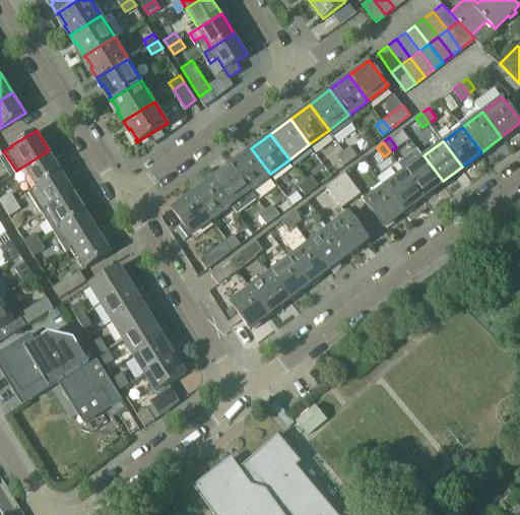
[(349,144),(343,149),(350,158),(358,153),(349,144)]
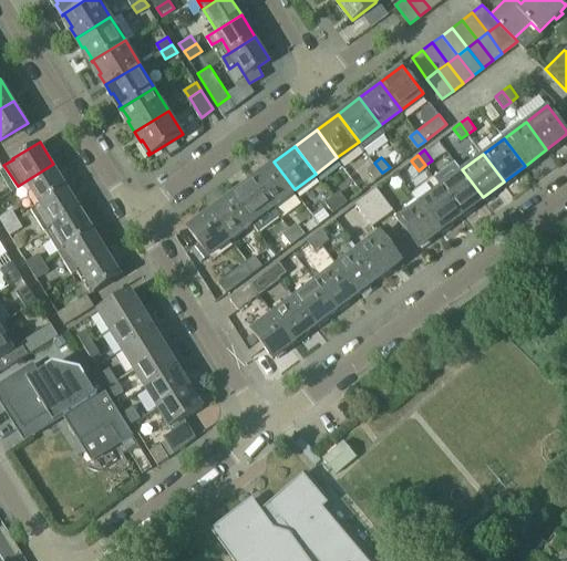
[(274,162),(253,178),(274,206),(295,189),(274,162)]
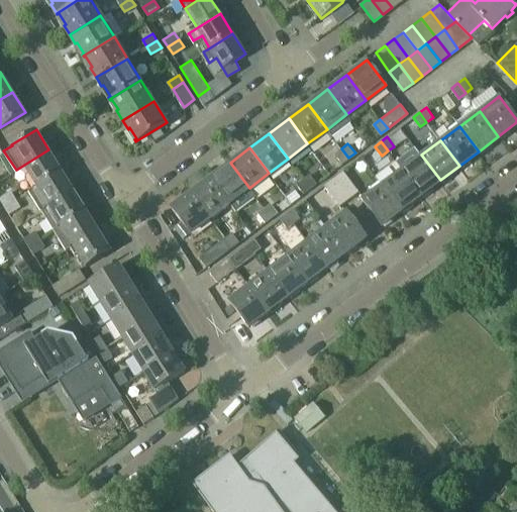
[(348,158),(341,148),(335,154),(342,163),(348,158)]
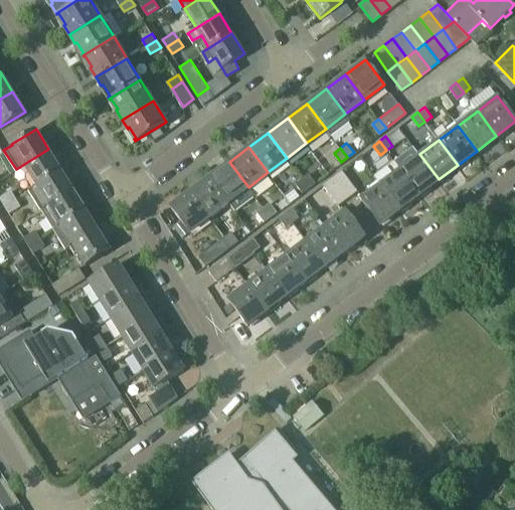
[(24,164),(36,184),(60,169),(48,149),(24,164)]
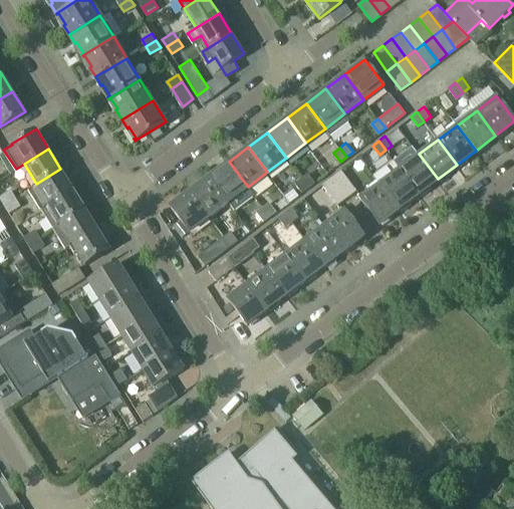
[(419,154),(400,169),(419,194),(438,179),(419,154)]
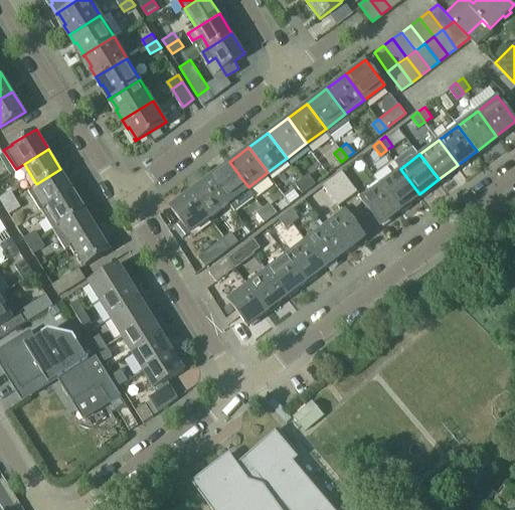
[(229,162),(210,176),(228,201),(248,187),(229,162)]
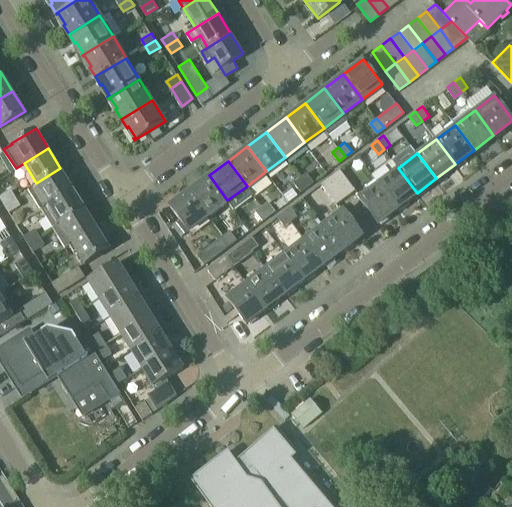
[(41,207),(48,203),(72,187),(60,168),(36,183),(29,187),(41,207)]
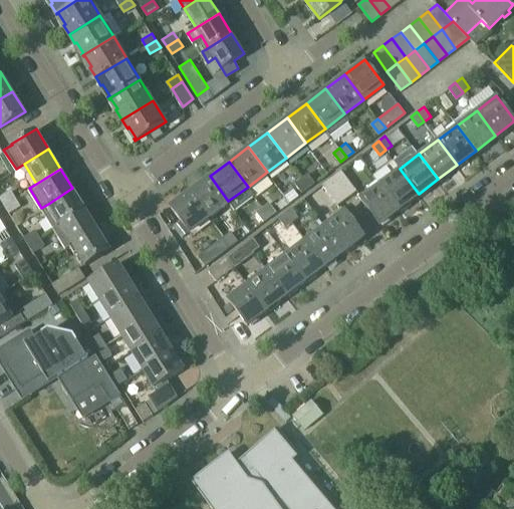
[(341,169),(331,176),(347,197),(356,189),(341,169)]
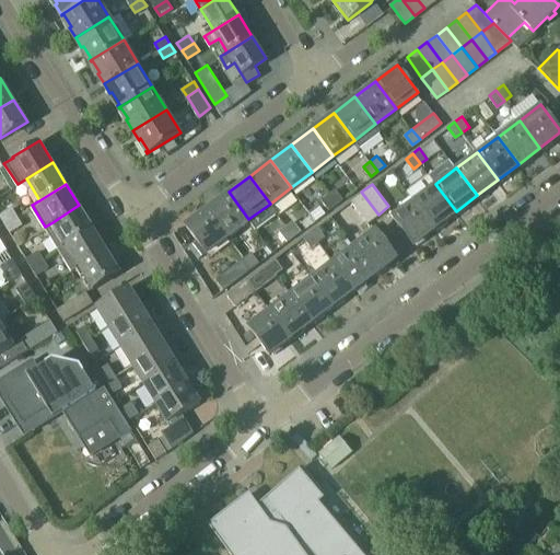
[(435,184),(415,199),(435,227),(456,211),(435,184)]
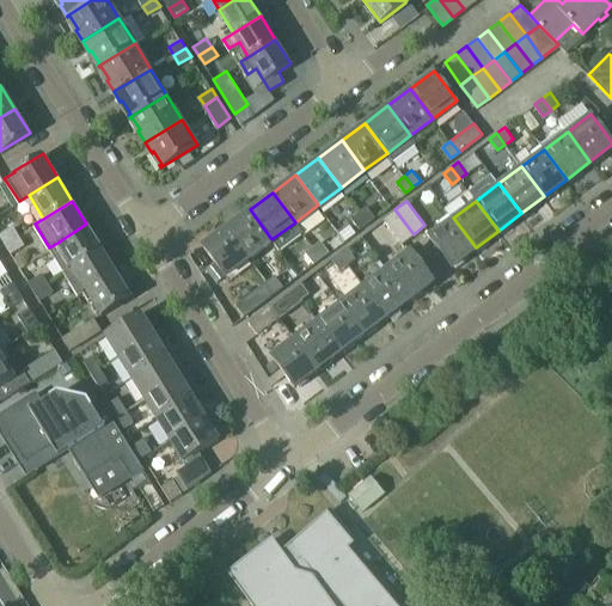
[(365,204),(357,210),(366,221),(373,216),(365,204)]
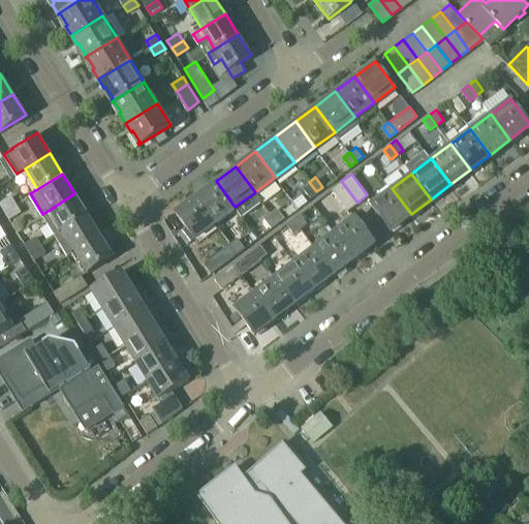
[(216,181),(195,196),(215,222),(235,207),(216,181)]
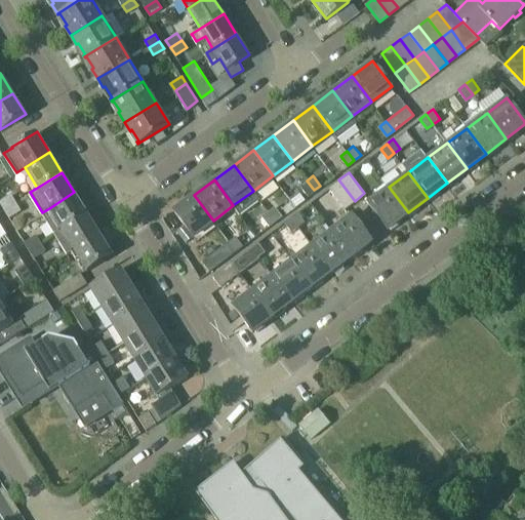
[(355,201),(338,180),(329,187),(345,208),(355,201)]
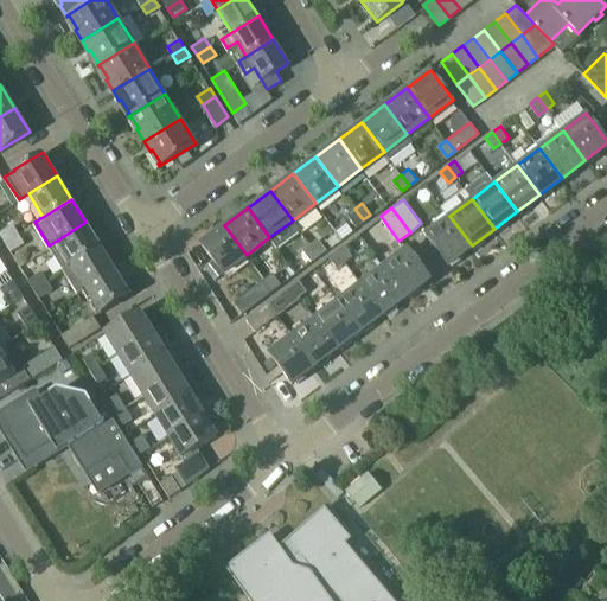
[(363,219),(355,209),(347,215),(356,225),(363,219)]
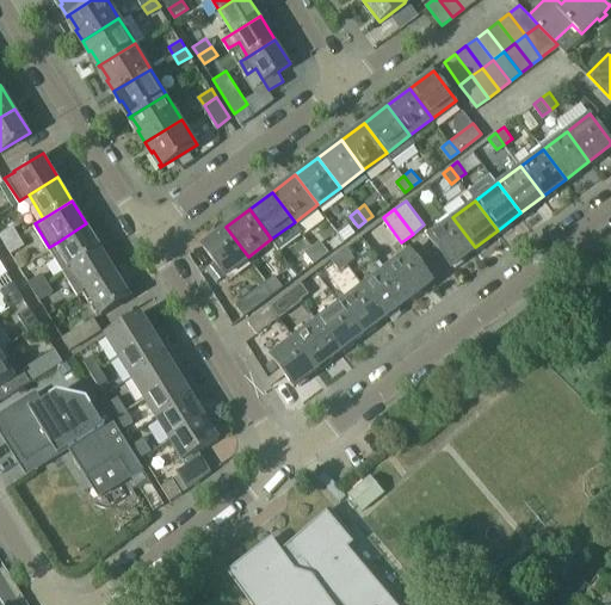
[(475,247),(452,217),(429,235),(451,265),(475,247)]
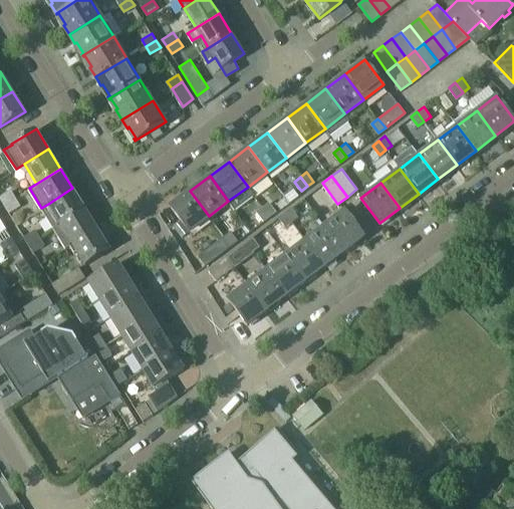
[(48,204),(60,223),(84,208),(72,188),(48,204)]
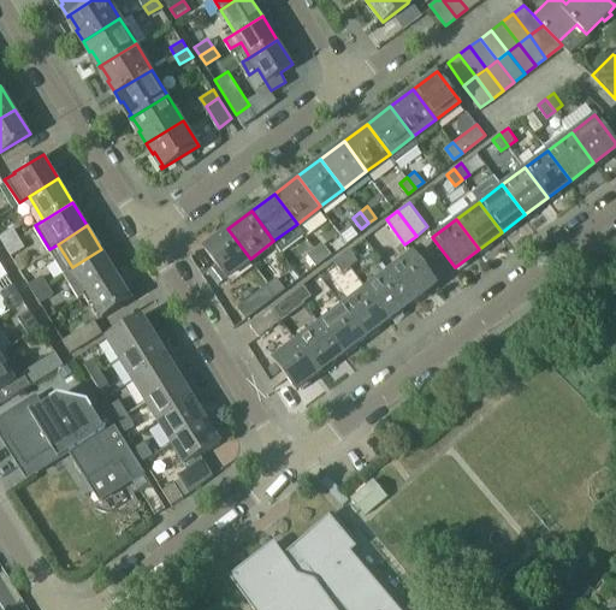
[(0,234),(0,236),(5,244),(18,236),(12,227),(0,234)]
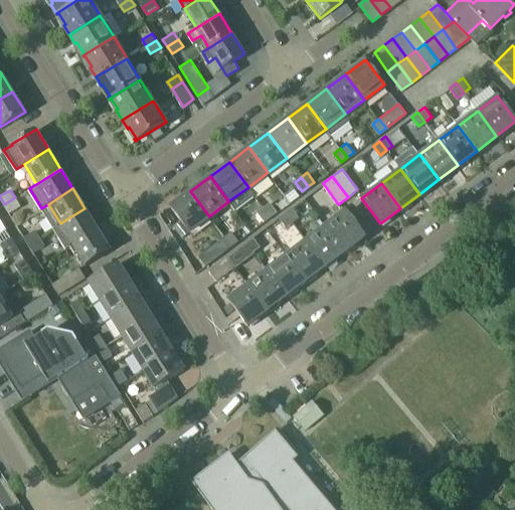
[(209,216),(190,191),(171,206),(190,231),(209,216)]
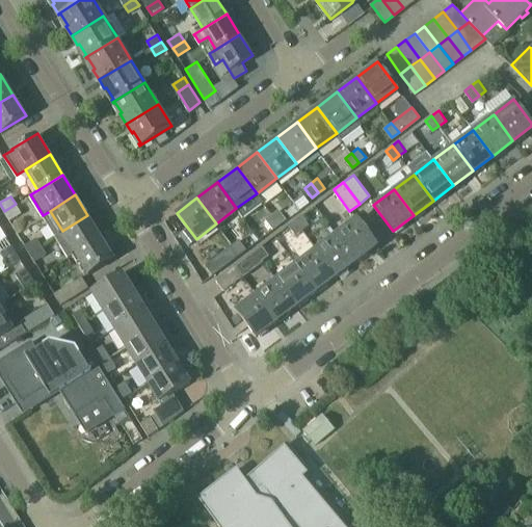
[(16,204),(4,211),(8,218),(20,211),(16,204)]
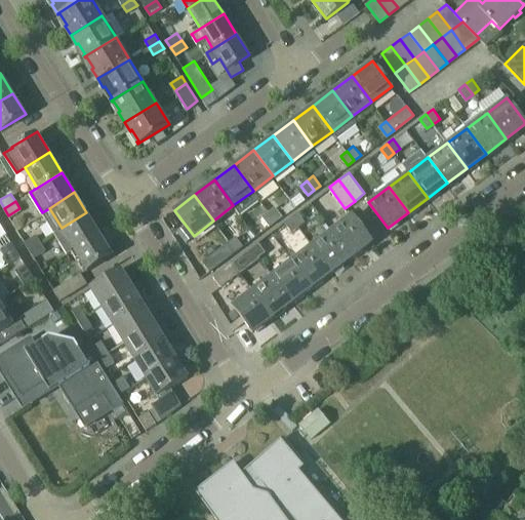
[(274,205),(268,210),(275,220),(281,214),(274,205)]
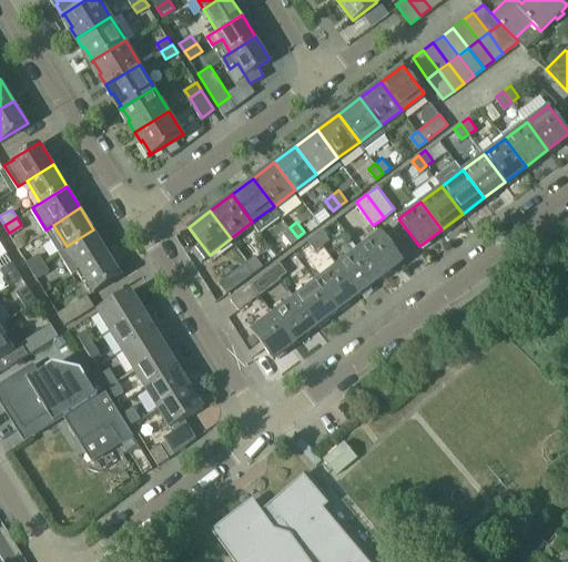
[(371,239),(358,248),(379,276),(402,259),(376,225),(365,234),(371,239)]
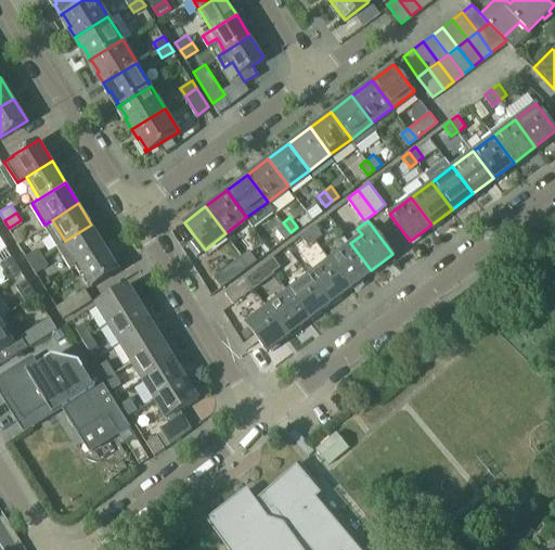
[(291,232),(283,222),(275,228),(283,238),(291,232)]
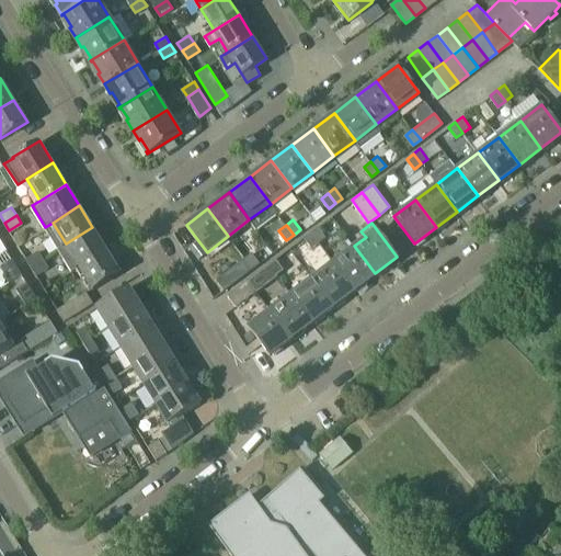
[(317,226),(310,230),(318,241),(325,236),(317,226)]
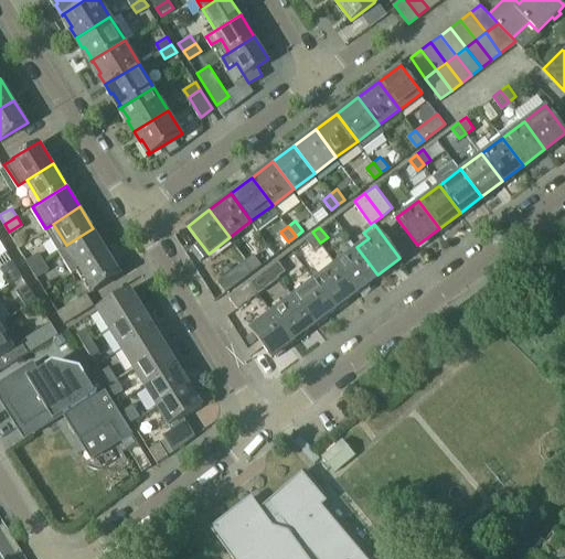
[(72,271),(80,267),(107,250),(93,228),(66,245),(59,249),(72,271)]
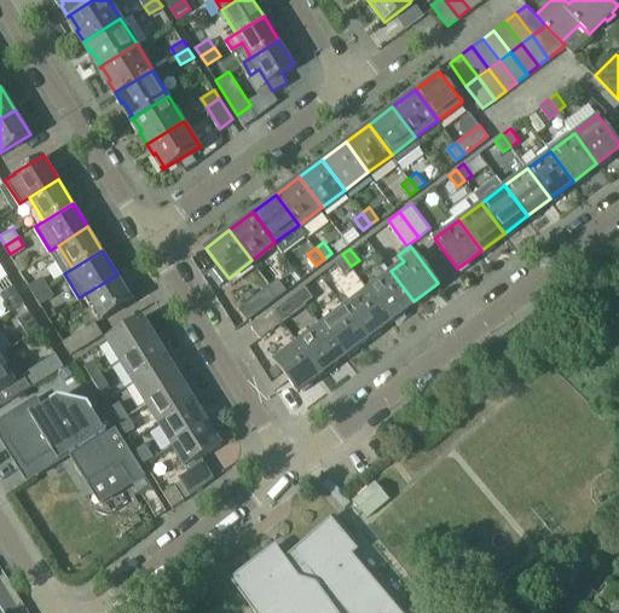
[(351,266),(342,254),(335,260),(343,272),(351,266)]
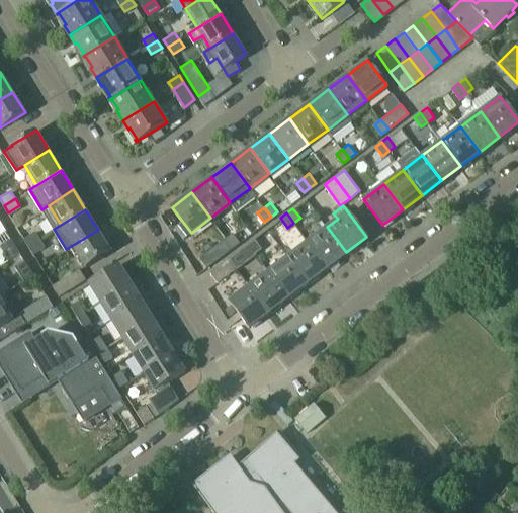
[(182,222),(176,227),(183,236),(189,231),(182,222)]
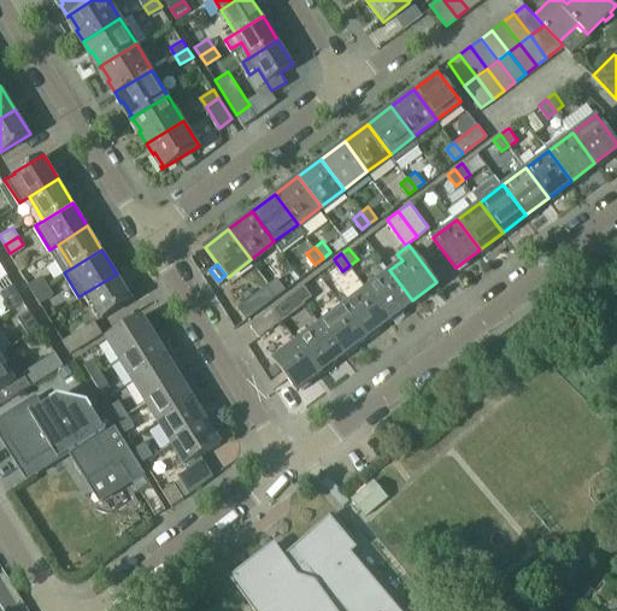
[(389,270),(366,288),(389,317),(412,300),(389,270)]
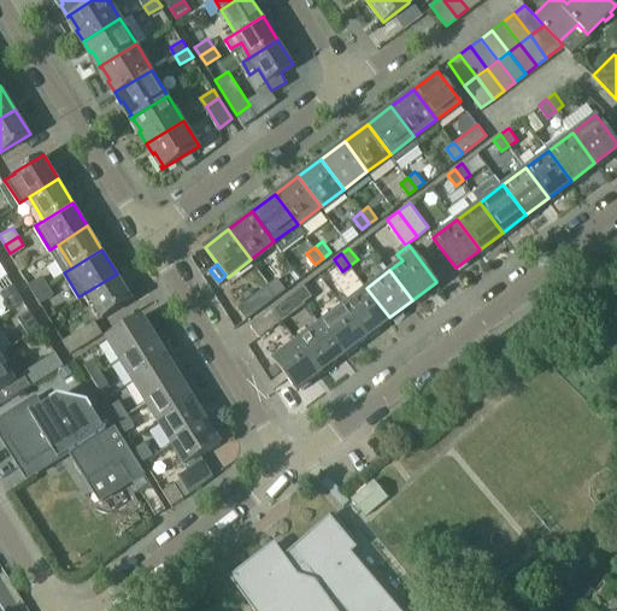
[(117,274),(87,292),(103,316),(131,298),(117,274)]
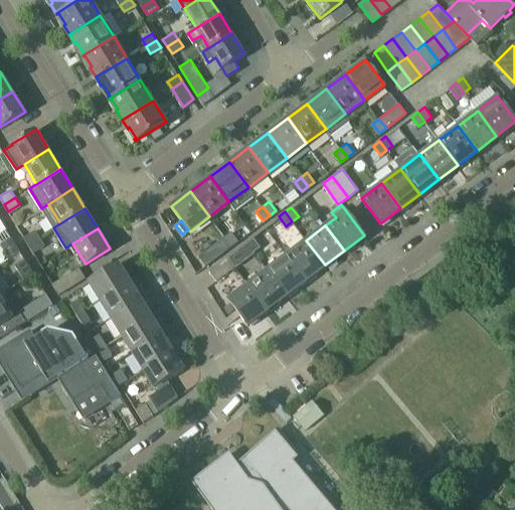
[(24,235),(28,243),(39,237),(34,229),(24,235)]
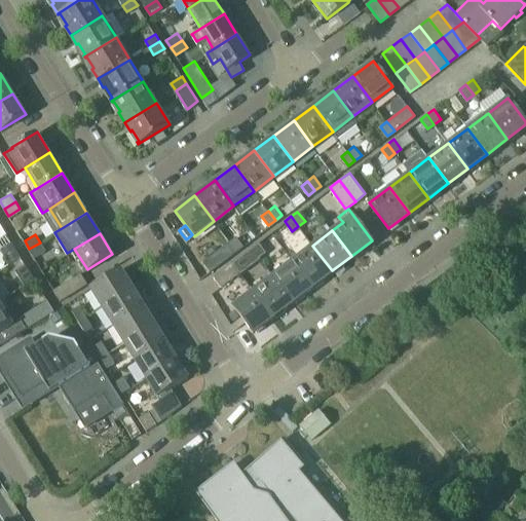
[(235,235),(228,240),(236,251),(242,246),(235,235)]
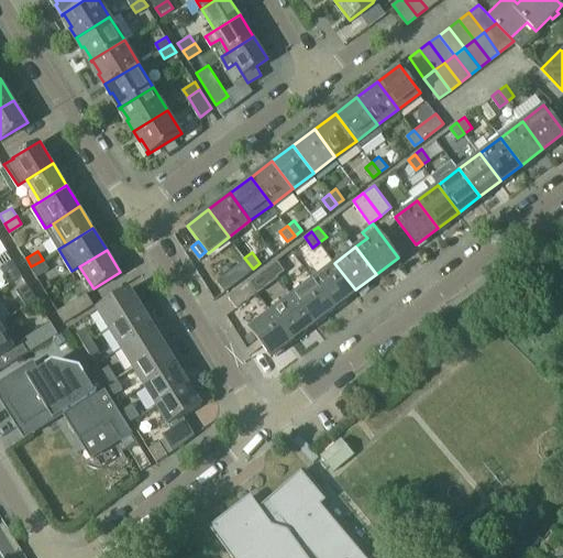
[(253,269),(244,258),(216,280),(224,290),(253,269)]
